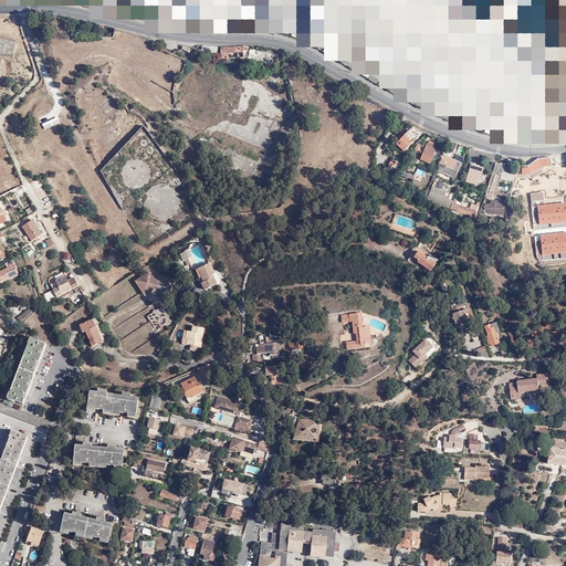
[(0,39),(0,53),(12,56),(16,42),(0,39)]
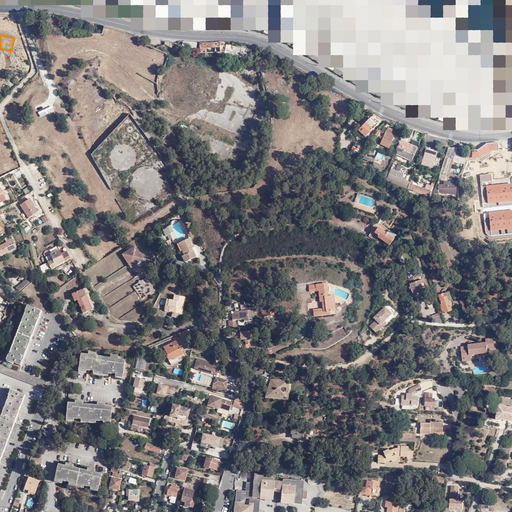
[(197,45),(182,43),(181,47),(188,51),(197,52),(197,45)]
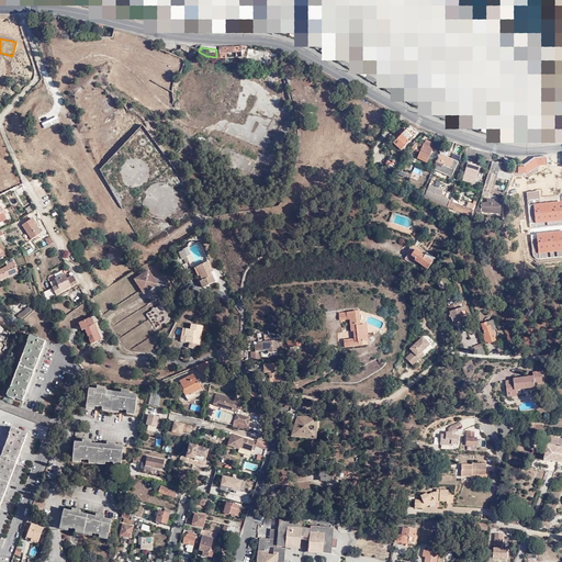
[(245,47),(232,48),(229,48),(220,49),(220,57),(242,57),(242,51),(245,51),(245,47)]
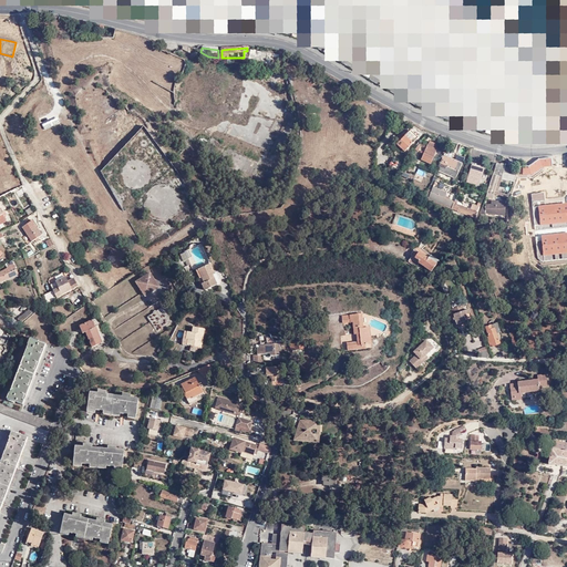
[(399,144),(398,145),(406,152),(419,137),(412,131),(403,140),(401,137),(397,142),(399,144)]
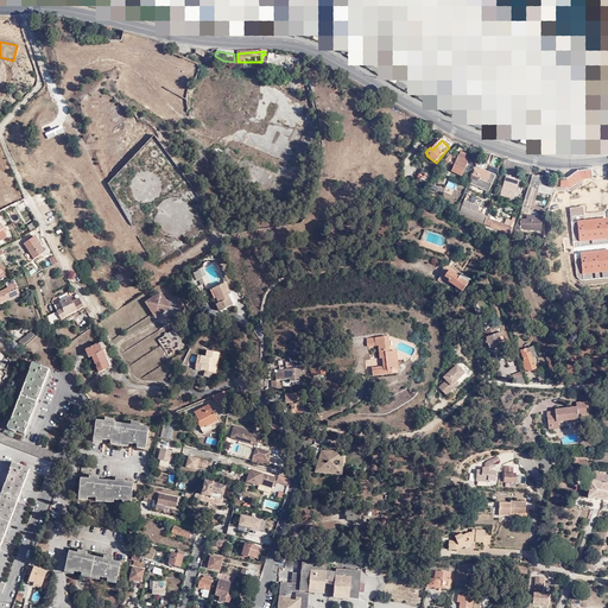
[(460,156),(453,172),(463,176),(470,159),(467,158),(460,156)]
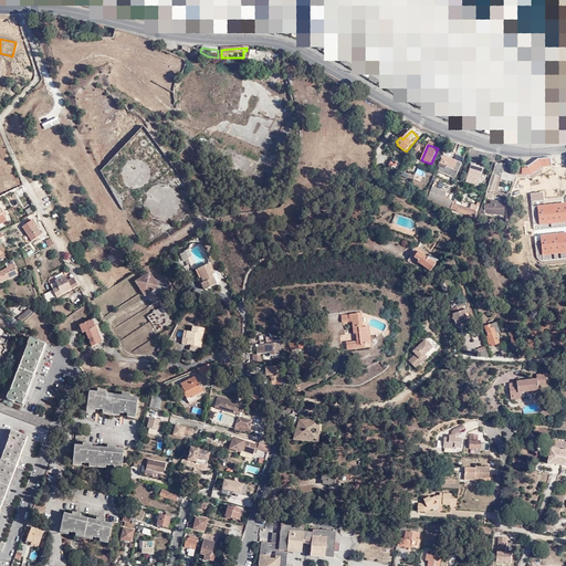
[(491,155),(484,153),(481,159),(489,161),(491,155)]
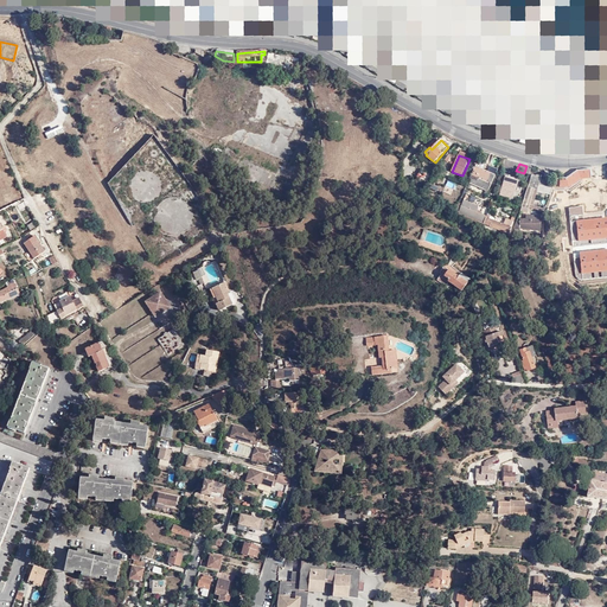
[(471,183),(490,191),(496,174),(478,166),(471,183)]
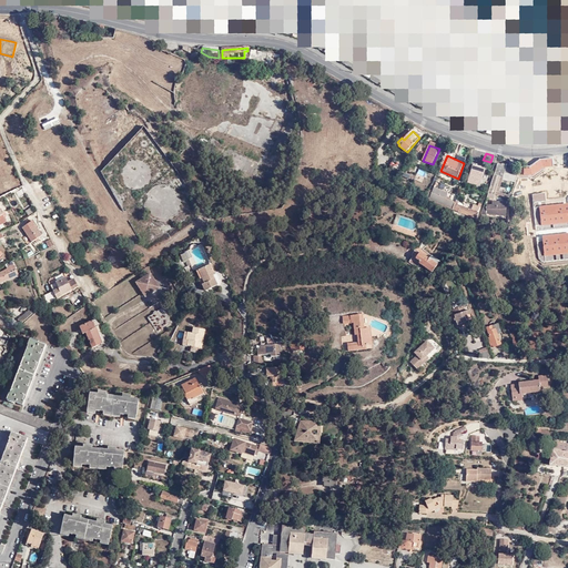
[(530,164),(520,164),(519,166),(517,172),(534,172),(544,165),(550,164),(555,164),(554,155),(540,156),(530,164)]
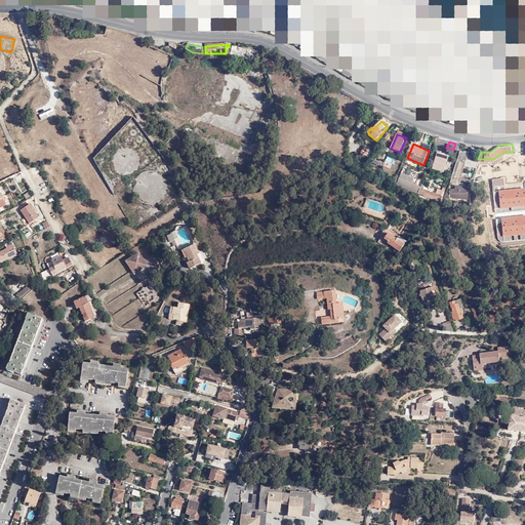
[(369,150),(365,148),(361,155),(369,159),(373,152),(369,150)]
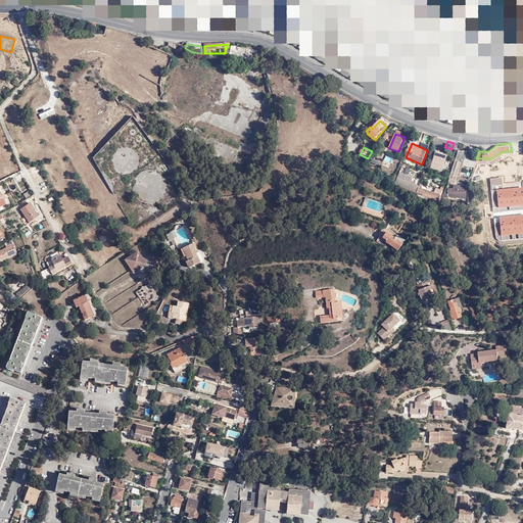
[(467,152),(458,151),(455,161),(463,163),(474,168),(476,161),(470,160),(465,158),(466,154),(467,152)]
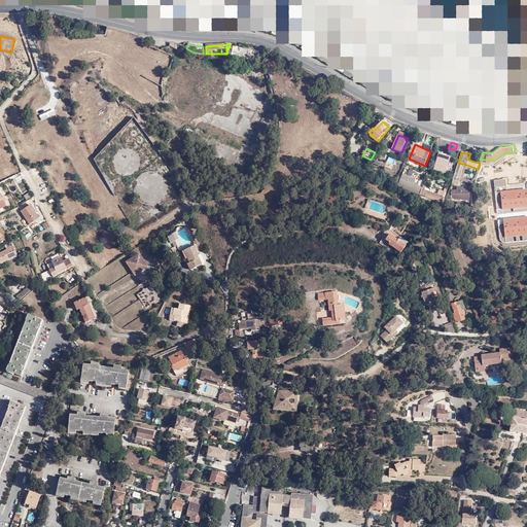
[(447,172),(452,157),(441,153),(435,169),(447,172)]
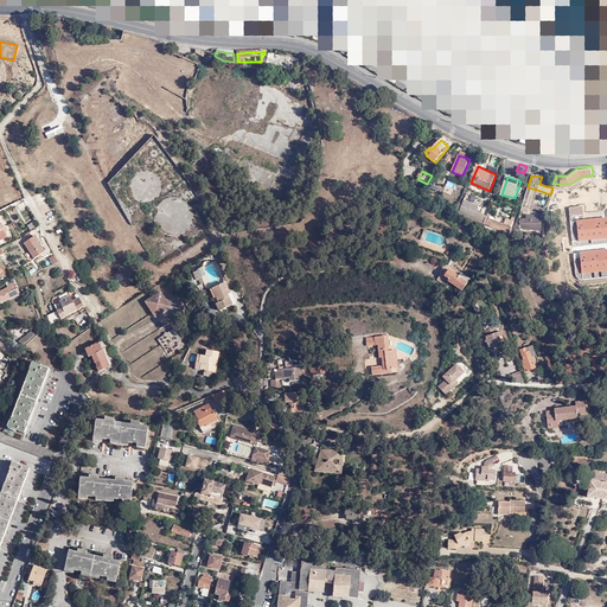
[(534,200),(537,190),(528,187),(522,206),(528,208),(529,208),(544,212),(545,209),(532,205),(534,200)]
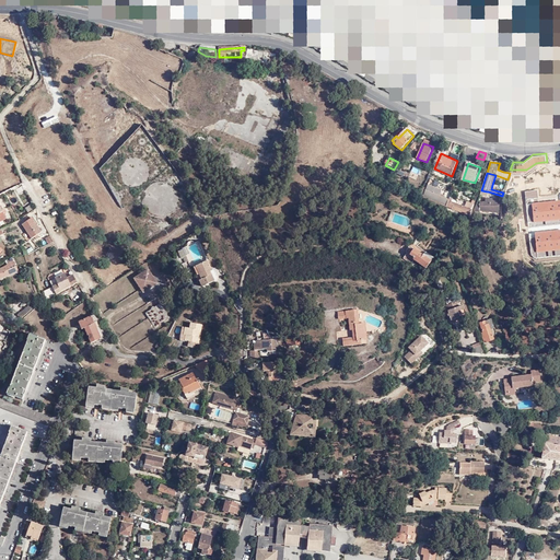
[(423,197),(446,206),(450,198),(440,195),(444,184),(431,178),(423,197)]
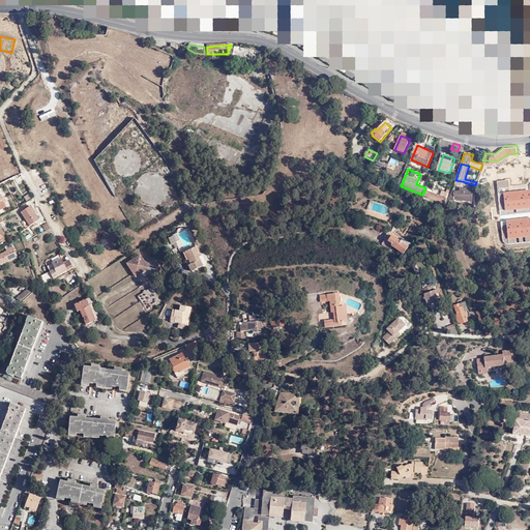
[(429,189),(425,187),(422,195),(429,197),(429,198),(444,204),(447,198),(446,198),(448,194),(442,190),(440,195),(429,190),(429,189)]
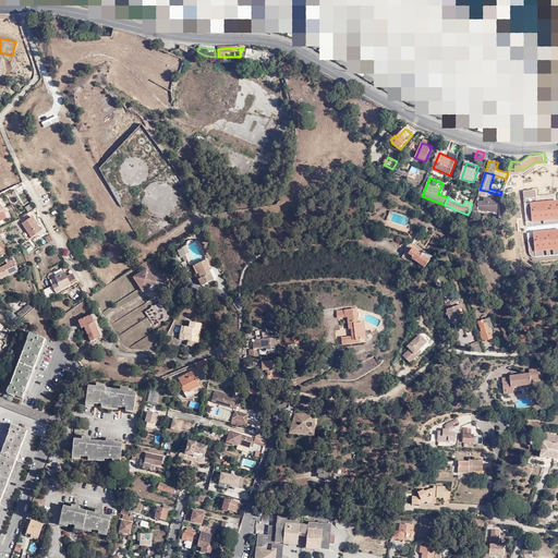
[(497,214),(498,199),(483,199),(483,202),(477,202),(475,202),(473,209),(474,214),(476,214),(476,211),(497,214)]
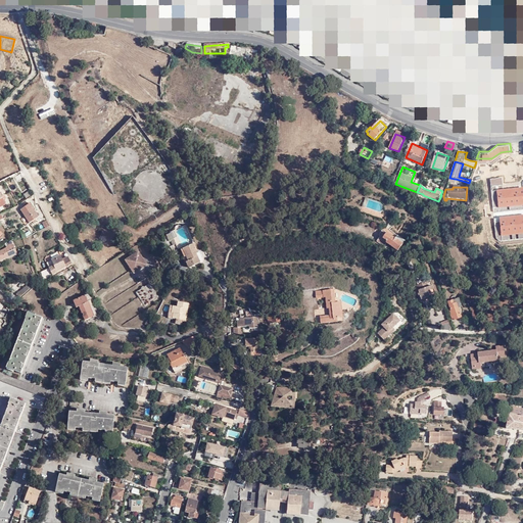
[(497,191),(500,207),(522,205),(522,187),(509,189),(497,191)]
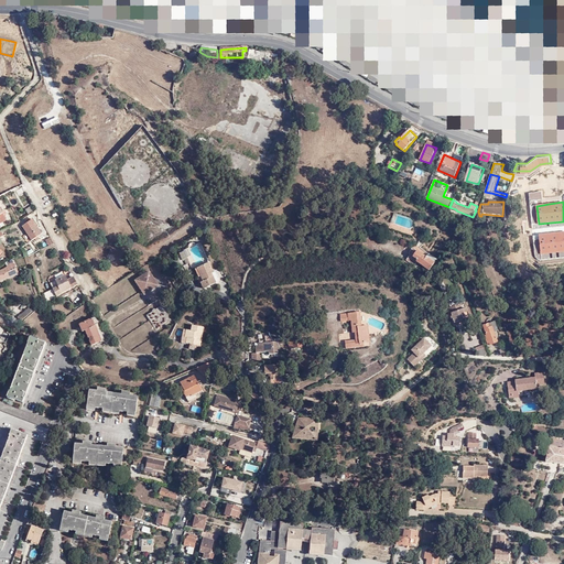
[(33,220),(22,227),(32,241),(35,239),(38,237),(42,235),(33,220)]
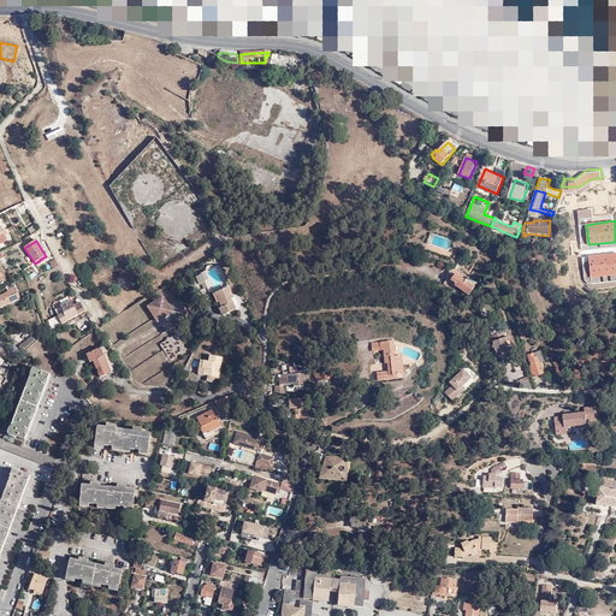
[(615,253),(590,256),(588,256),(582,258),(585,277),(586,280),(587,283),(591,284),(594,284),(615,282),(615,253)]
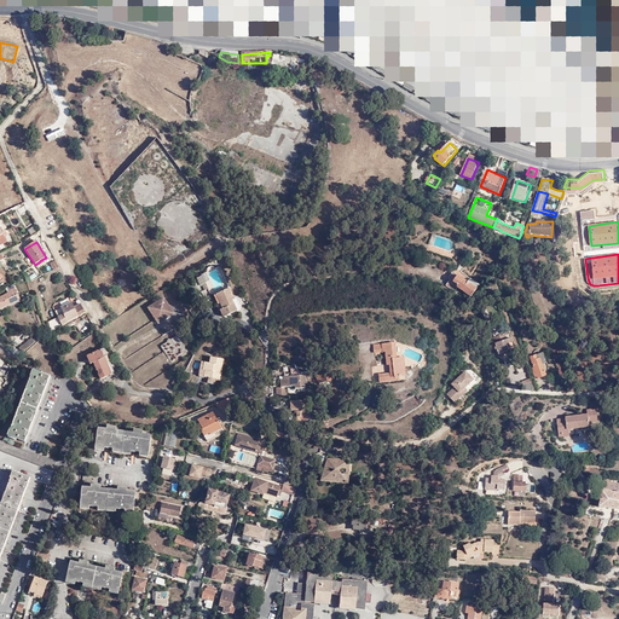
[(452,282),(456,276),(452,273),(449,278),(450,279),(445,287),(455,293),(457,287),(458,285),(452,282)]
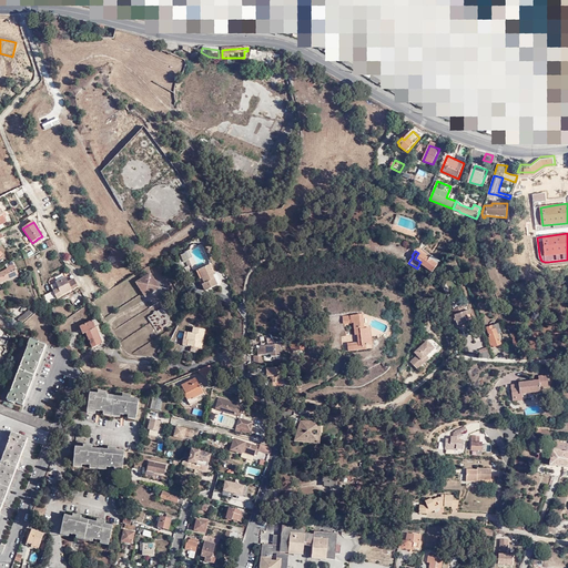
[(433,272),(437,264),(428,259),(418,253),(415,259),(421,262),(419,263),(433,272)]
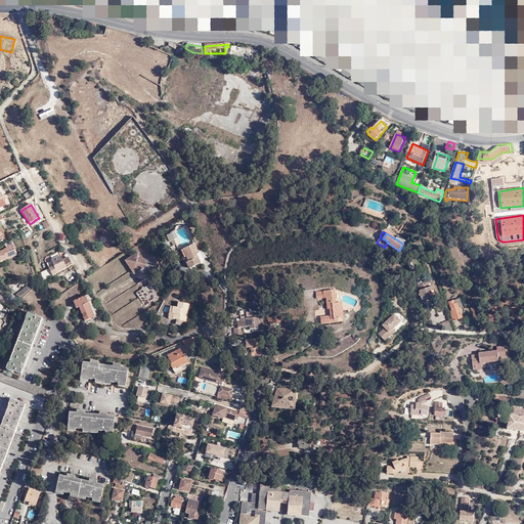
[(395,238),(403,244),(405,239),(397,234),(395,238)]
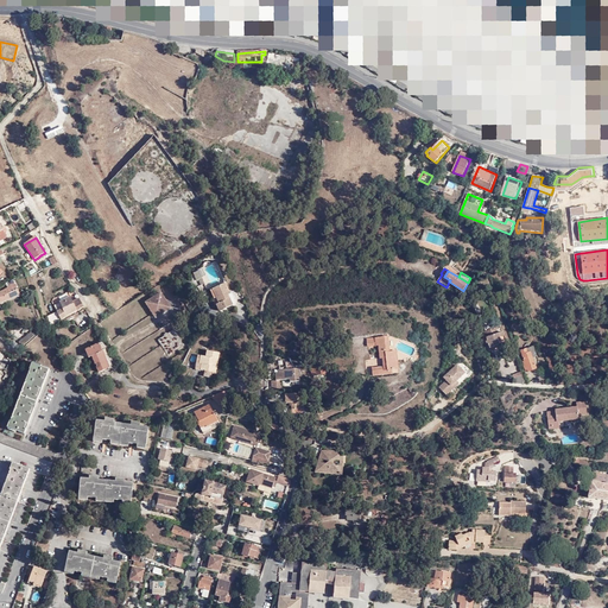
[(7,283),(8,285),(10,287),(0,291),(0,303),(20,293),(16,282),(14,280),(7,283)]
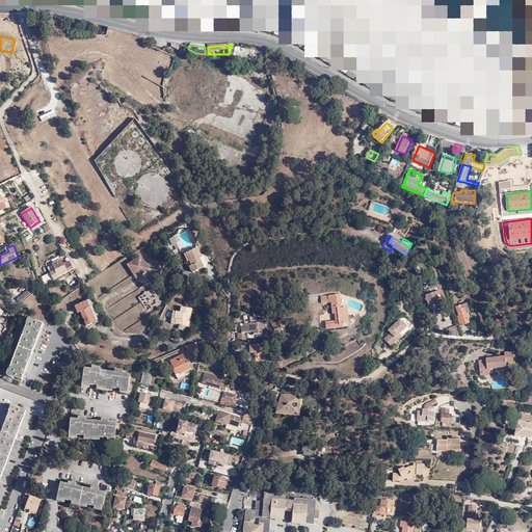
[(202,258),(204,257),(200,247),(187,254),(193,265),(191,266),(194,272),(206,267),(202,258)]
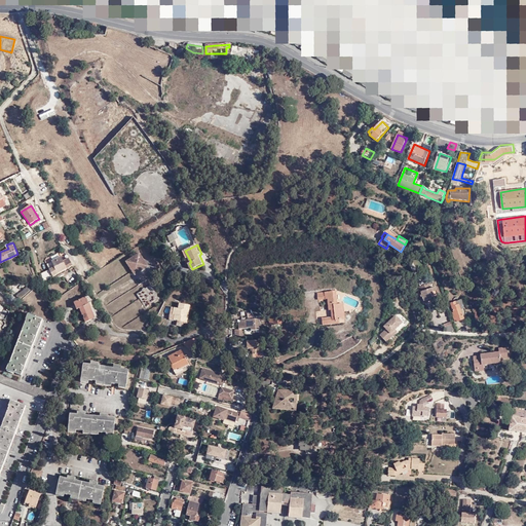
[(141,253),(127,262),(137,275),(150,266),(141,253)]
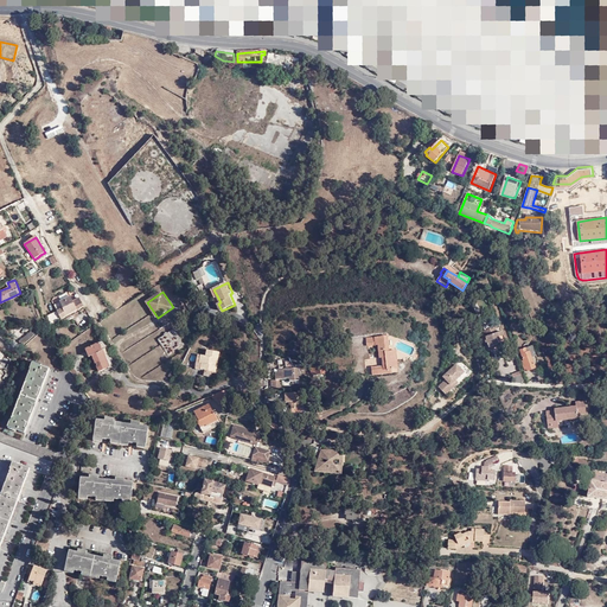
[(64,315),(84,307),(80,299),(75,301),(72,296),(61,302),(62,306),(56,308),(57,312),(49,315),(53,325),(55,324),(64,315)]
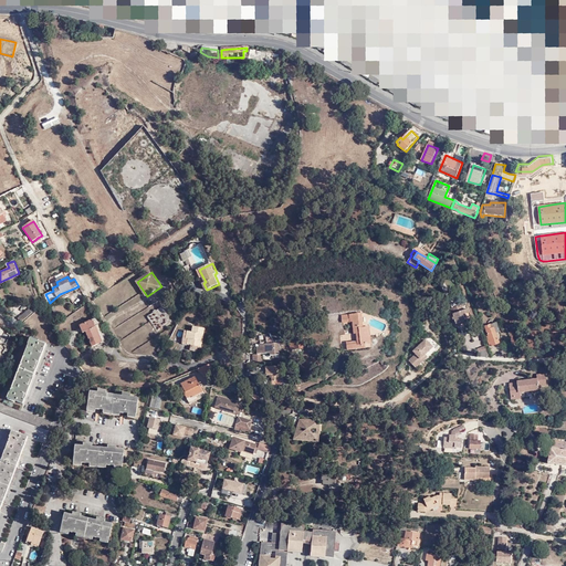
[(76,301),(84,295),(80,290),(72,295),(76,301)]
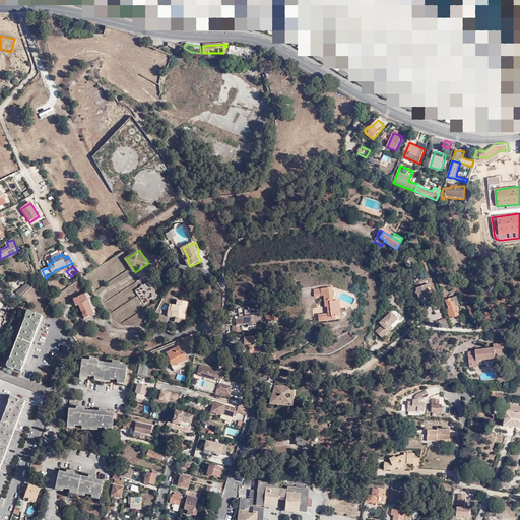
[(151,281),(137,290),(145,305),(160,296),(151,281)]
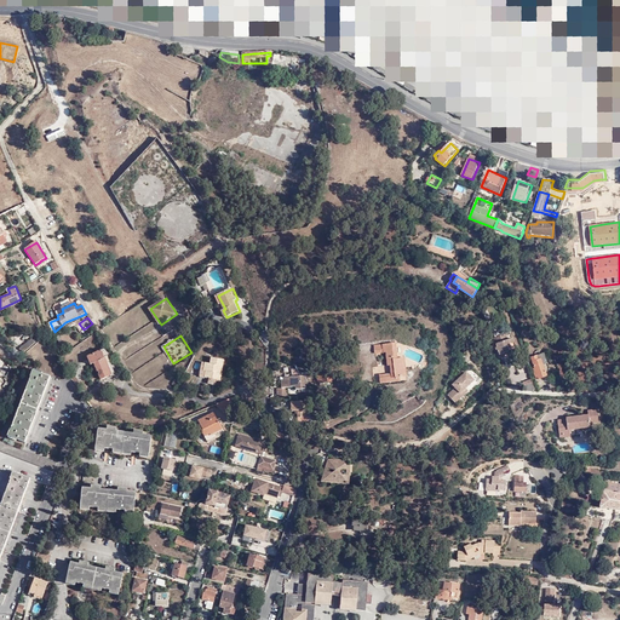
[(505,336),(494,339),(499,356),(506,354),(507,355),(517,351),(512,339),(507,342),(505,336)]
